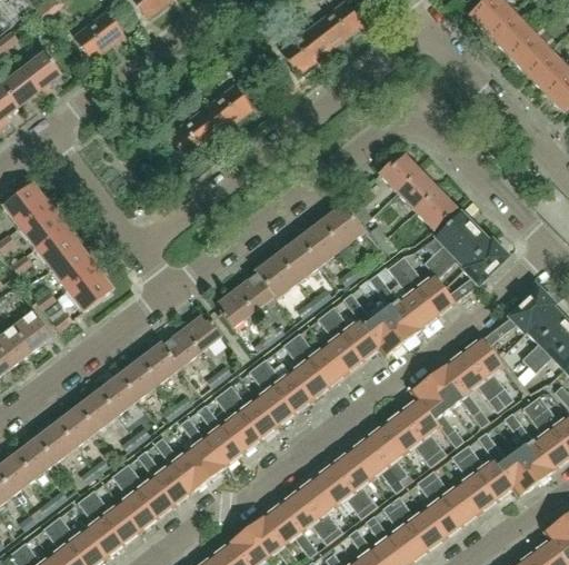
[(35,5),(31,0),(9,0),(6,3),(2,0),(0,0),(0,12),(10,26),(35,5)]
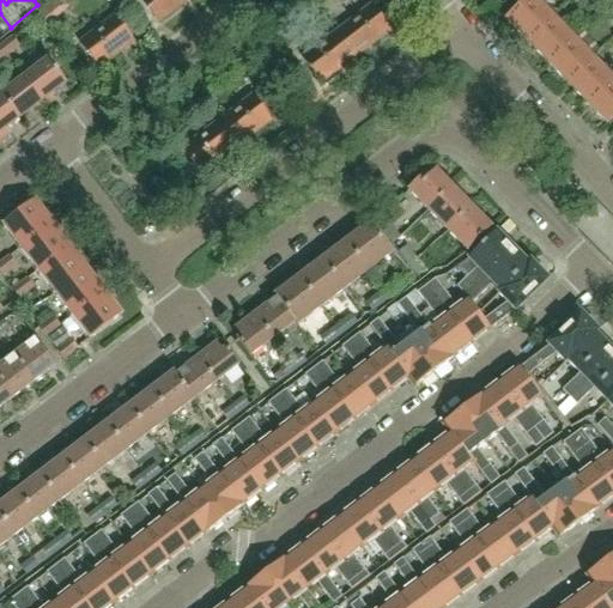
[(47,19),(68,1),(67,0),(54,0),(41,11),(47,19)]
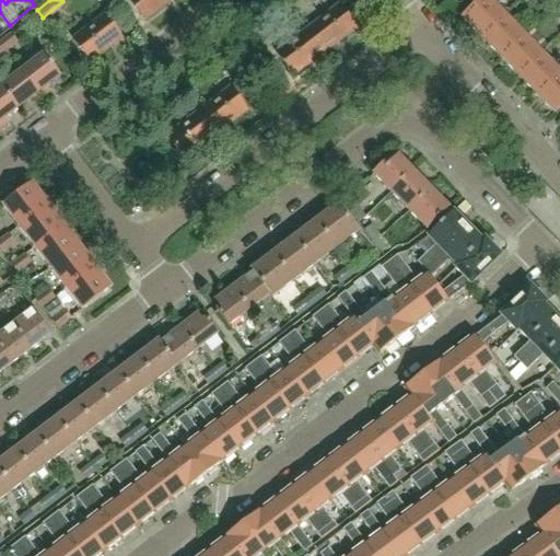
[(139,0),(149,13),(165,0),(139,0)]
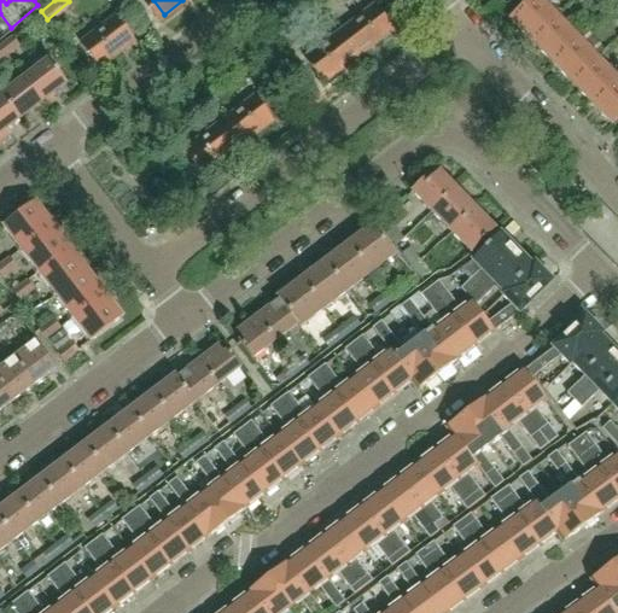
[(530,39),(555,13),(542,0),(526,0),(509,17),(530,39)]
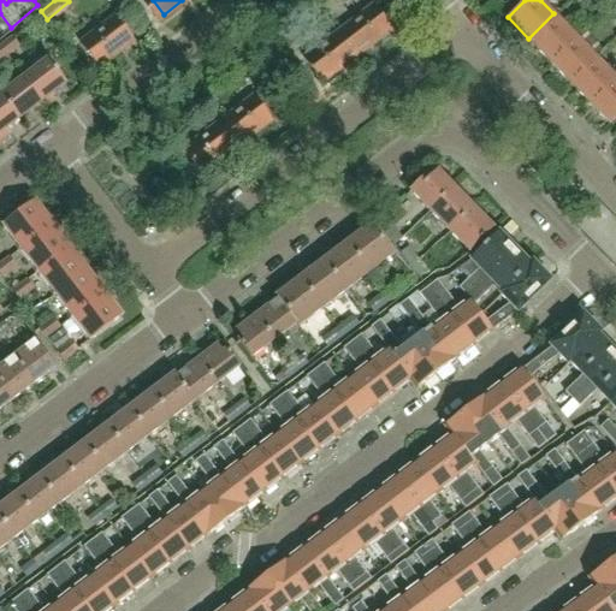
[(356,53),(390,27),(371,1),(337,28),(356,53)]
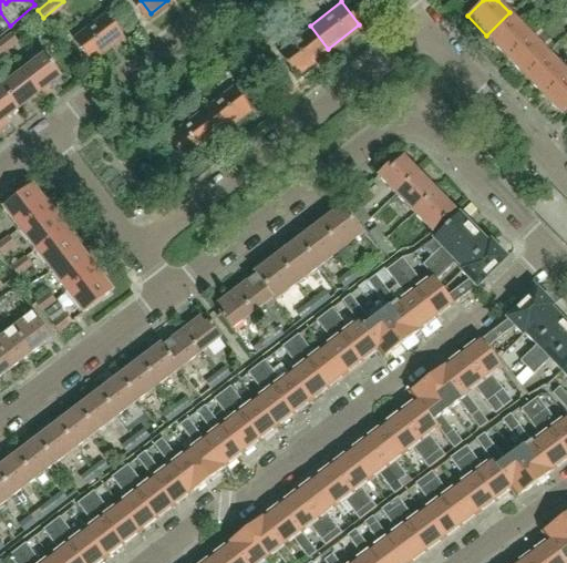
[(90,60),(121,36),(104,12),(73,37),(90,60)]
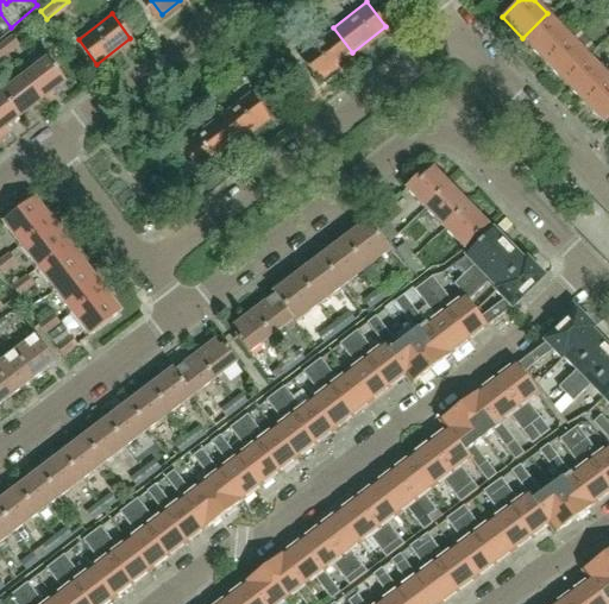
[(541,58),(567,33),(547,13),(522,38),(541,58)]
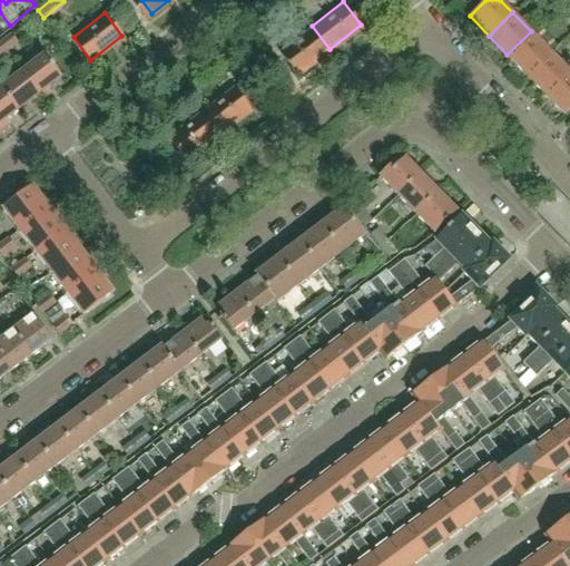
[(297,72),(330,49),(312,26),(279,50),(297,72)]
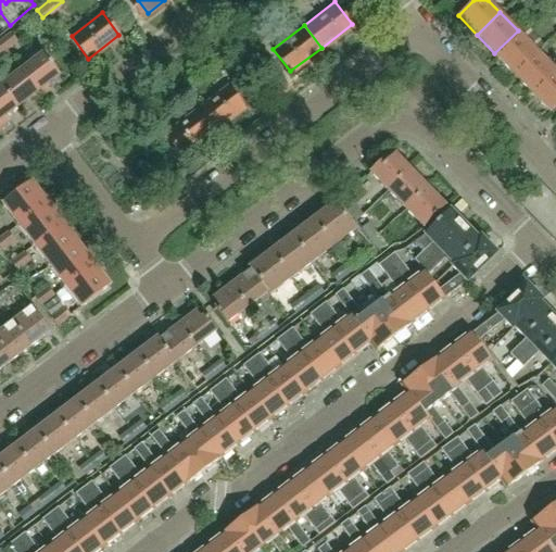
[(0,39),(5,47),(16,38),(11,30),(0,38),(0,39)]
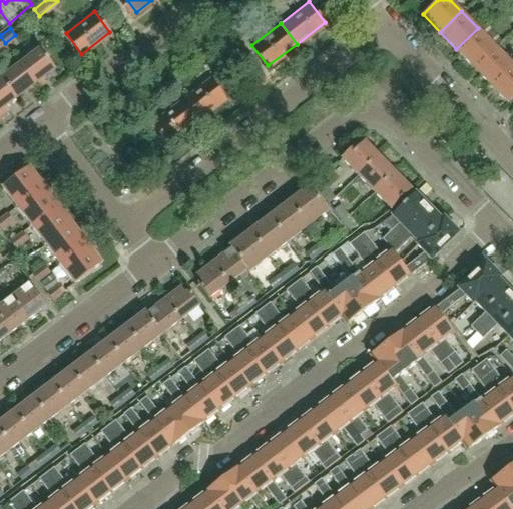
[(473,66),(494,46),(478,28),(456,49),(473,66)]
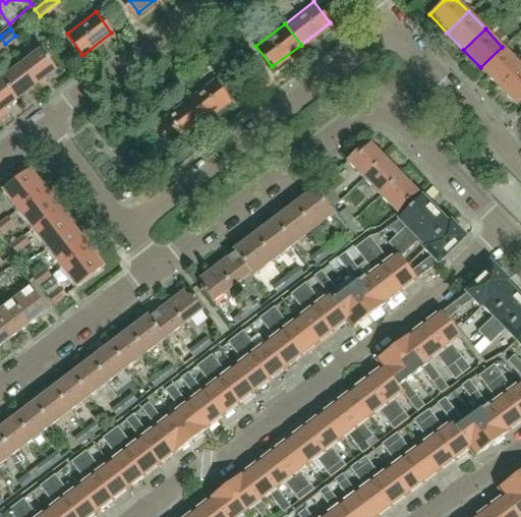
[(498,84),(519,64),(502,47),(480,67),(498,84)]
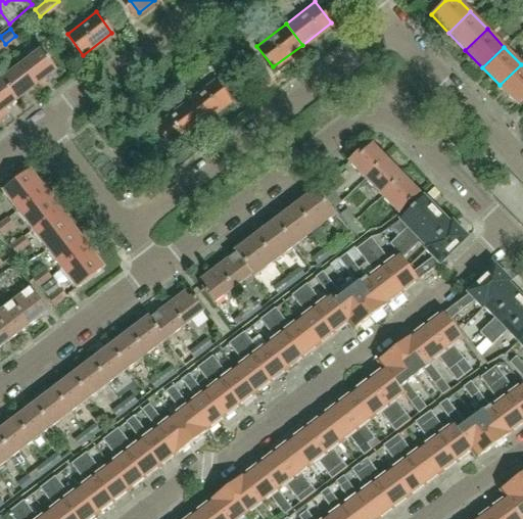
[(43,77),(55,67),(40,49),(20,64),(39,88),(46,82),(43,77)]
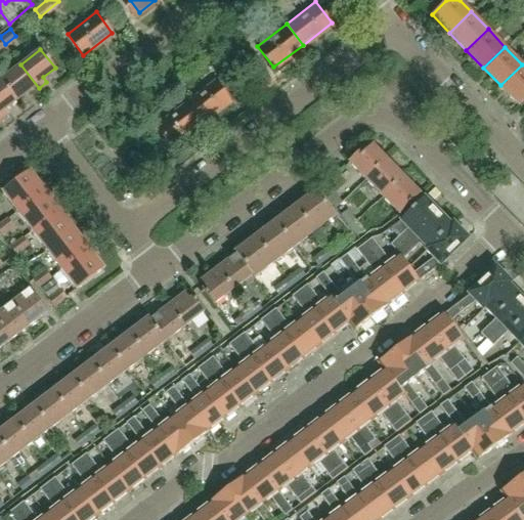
[(39,88),(20,65),(1,79),(15,98),(28,89),(31,94),(39,88)]
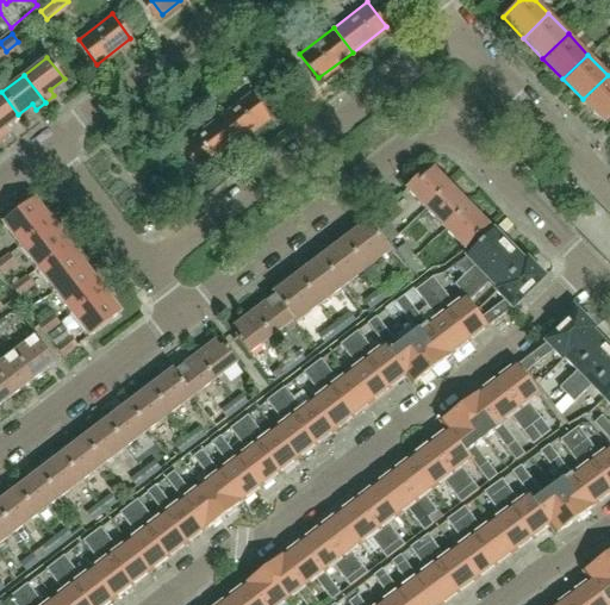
[(603,120),(609,112),(609,78),(608,75),(583,99),(603,120)]
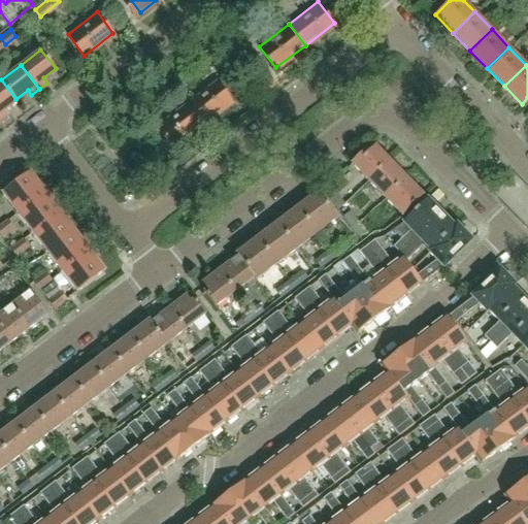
[(4,107),(15,99),(1,79),(0,79),(0,118),(7,112),(4,107)]
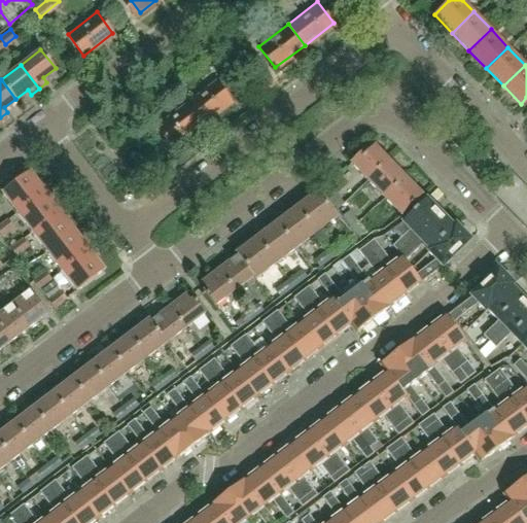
[(202,123),(231,101),(215,79),(185,102),(202,123)]
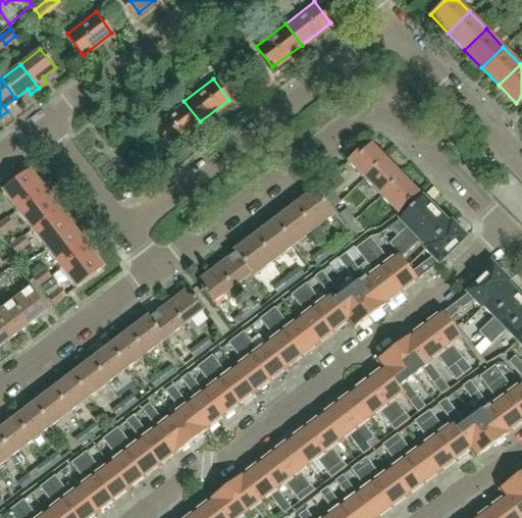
[(171,144),(200,121),(184,101),(155,123),(171,144)]
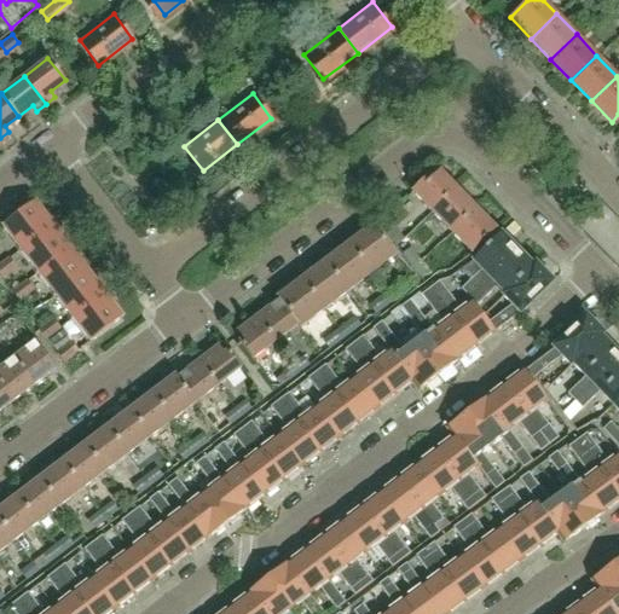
[(432,209),(456,185),(439,168),(432,174),(428,172),(411,187),(432,209)]
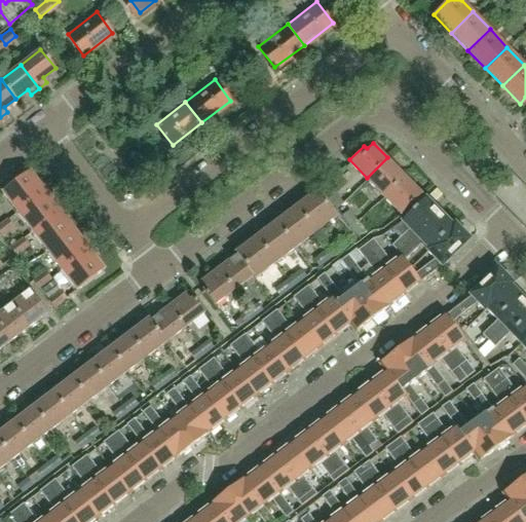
[(383,195),(404,175),(387,157),(367,178),(383,195)]
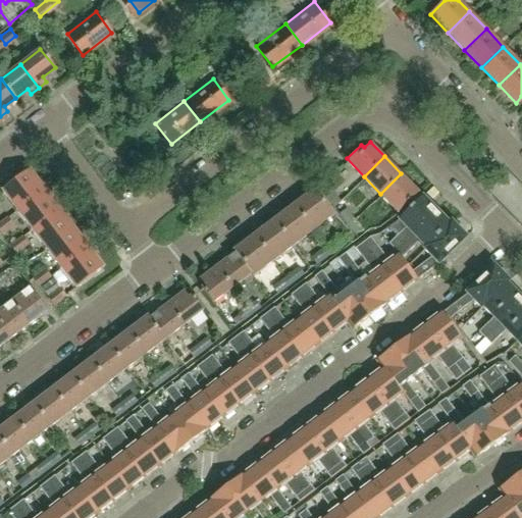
[(42,188),(28,168),(2,187),(17,207),(42,188)]
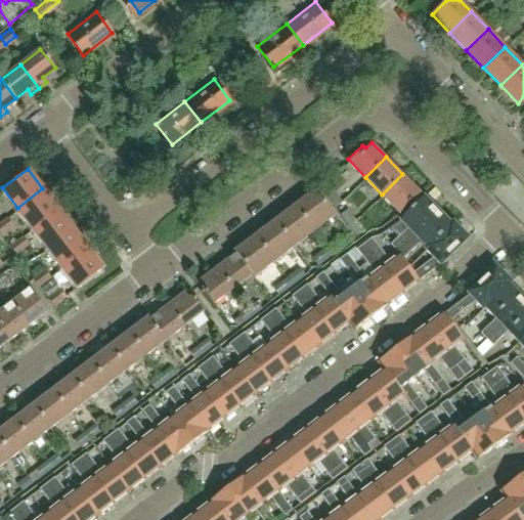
[(399,212),(420,191),(402,174),(382,195),(399,212)]
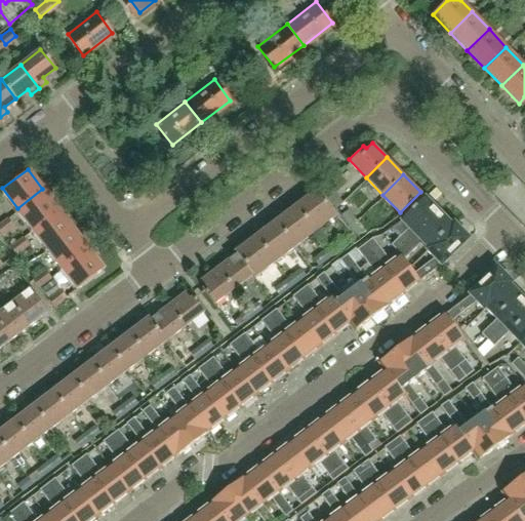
[(334,213),(315,188),(295,203),(315,229),(334,213)]
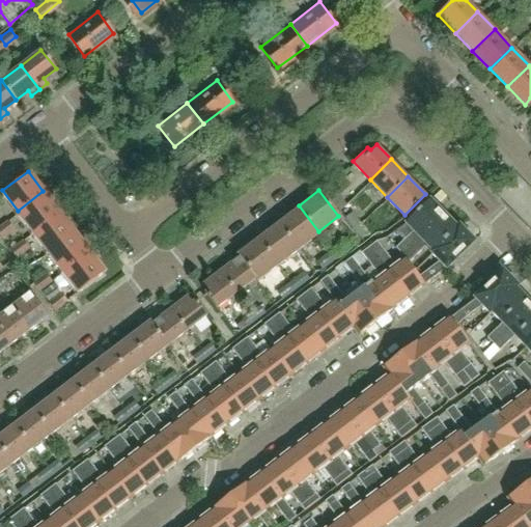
[(58,211),(43,191),(18,211),(33,230),(58,211)]
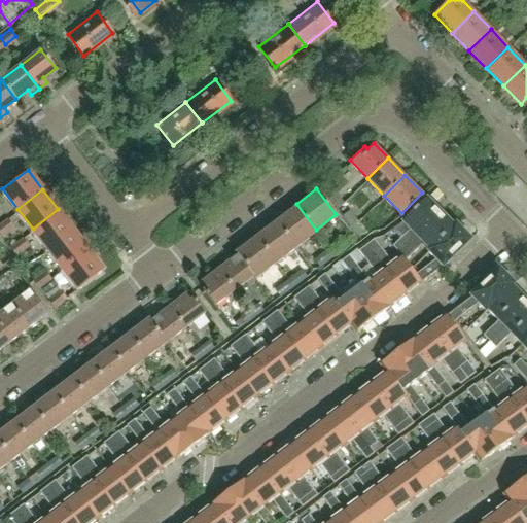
[(343,201),(336,189),(328,195),(337,205),(343,201)]
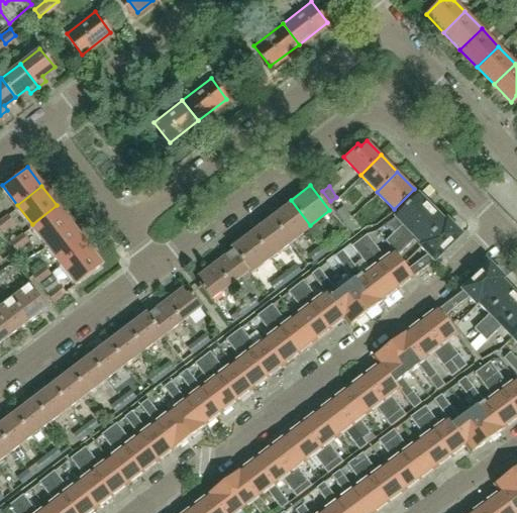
[(392,244),(431,207),(418,193),(396,214),(404,222),(387,239),(392,244)]
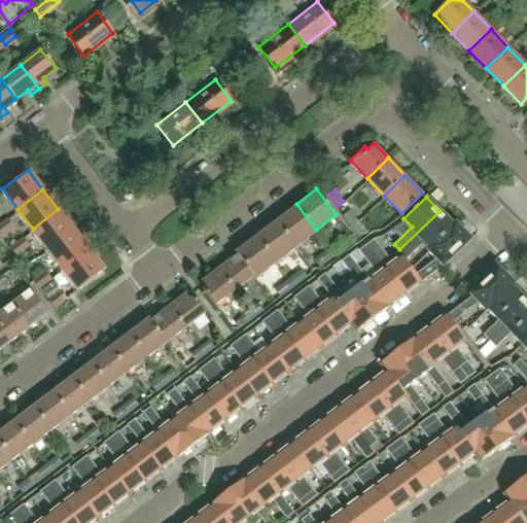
[(316,230),(296,204),(277,219),(296,245),(316,230)]
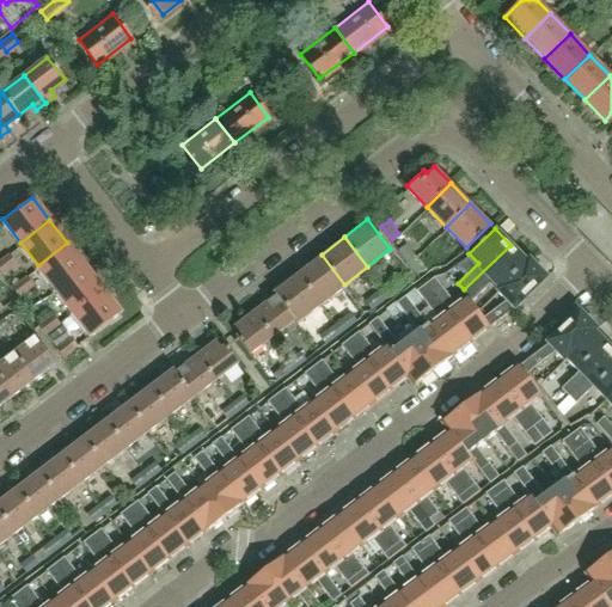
[(84,265),(67,243),(38,265),(55,288),(84,265)]
